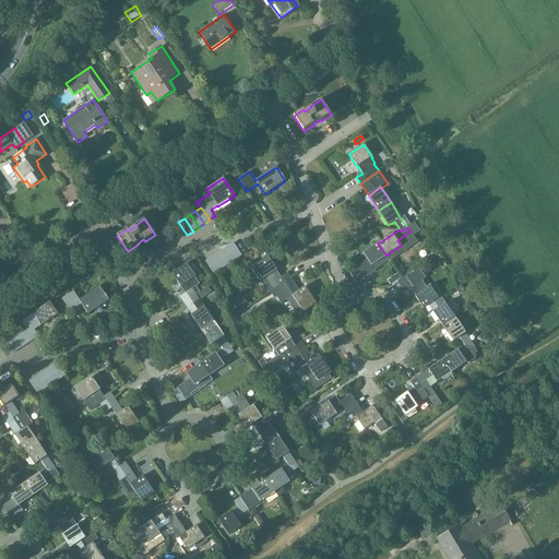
[(234,244),(228,247),(236,260),(241,256),(234,244)]
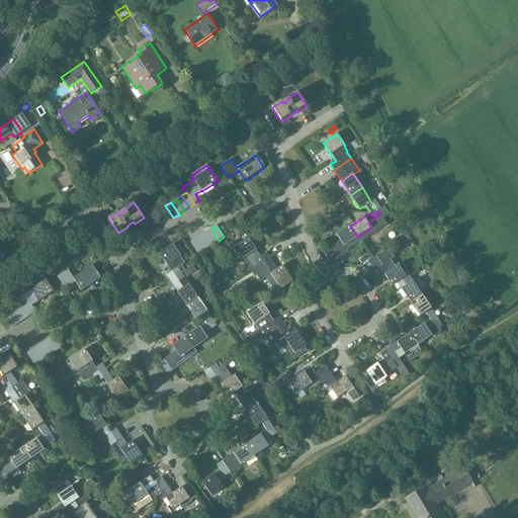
[(239,234),(244,231),(240,226),(236,228),(239,234)]
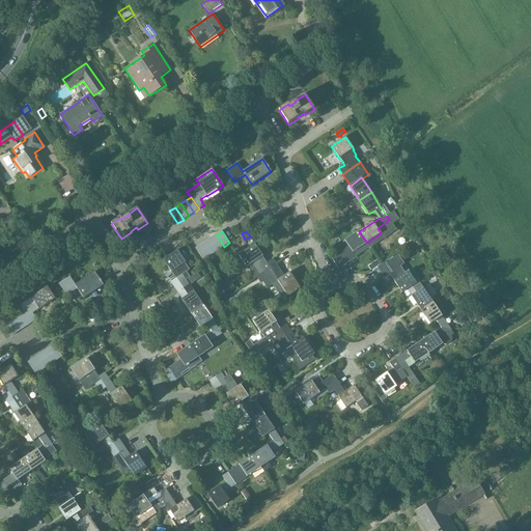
[(344,241),(348,247),(337,254),(345,266),(350,262),(351,262),(357,258),(356,257),(369,247),(367,243),(359,231),(355,233),(353,235),(344,241)]
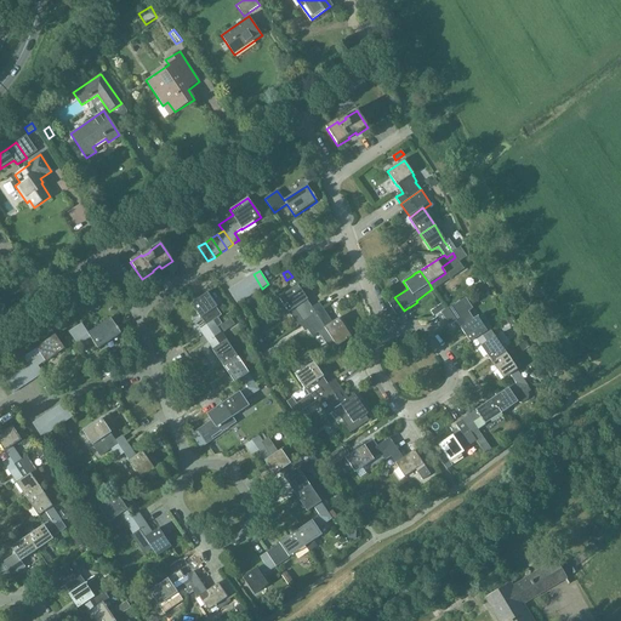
[(254,274),(246,279),(256,292),(262,289),(254,274)]
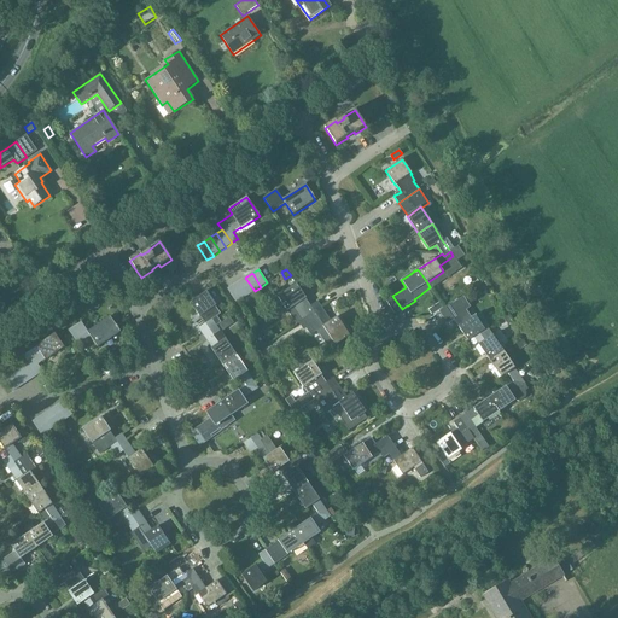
[(245,278),(239,281),(249,295),(255,291),(245,278)]
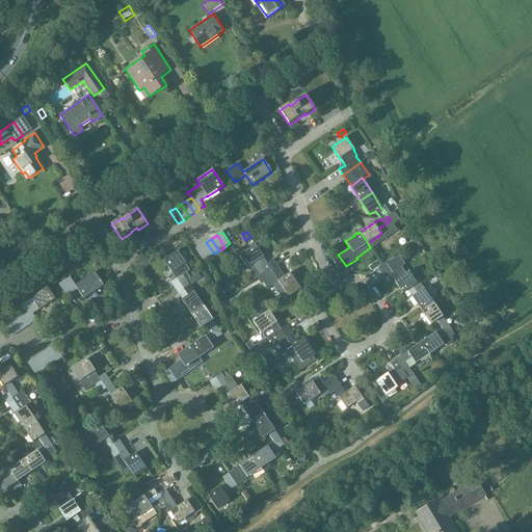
[(206,242),(202,246),(209,258),(214,254),(206,242)]
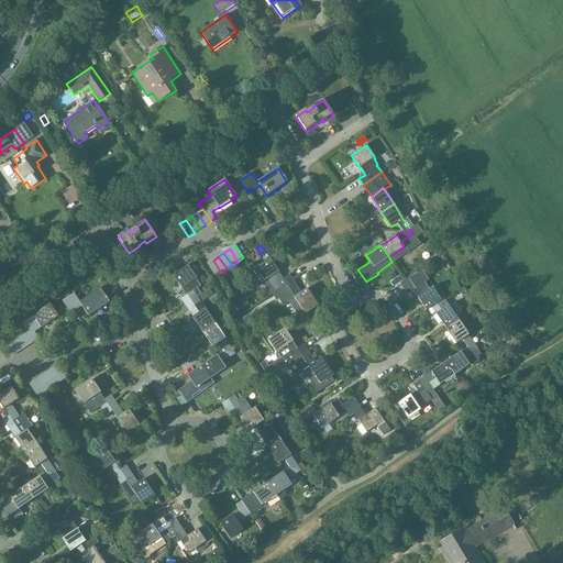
[(275,293),(277,291),(293,282),(289,276),(289,275),(283,279),(278,273),(279,272),(275,266),(273,264),(271,260),(253,272),(261,284),(266,280),(275,293)]
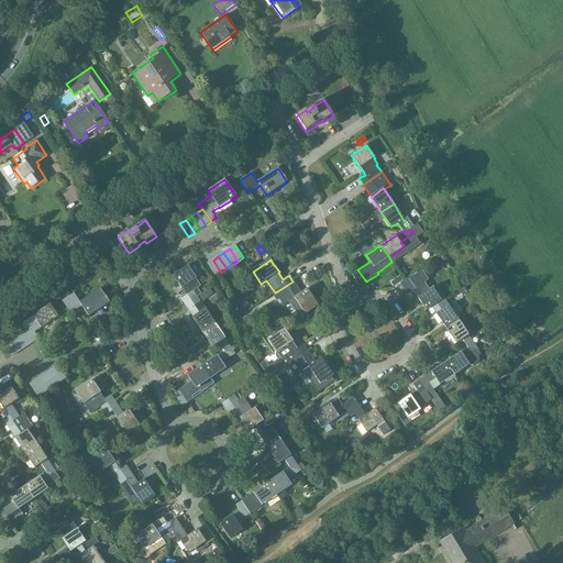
[(221,273),(213,261),(207,264),(216,276),(221,273)]
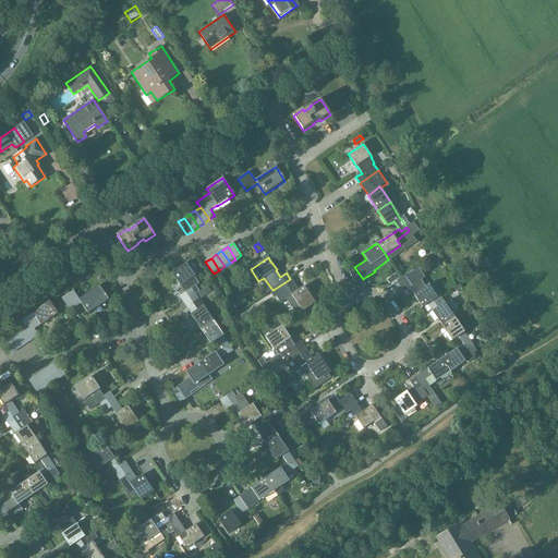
[(180,287),(181,287),(185,292),(180,296),(183,303),(195,294),(186,281),(195,276),(186,264),(171,274),(180,287)]
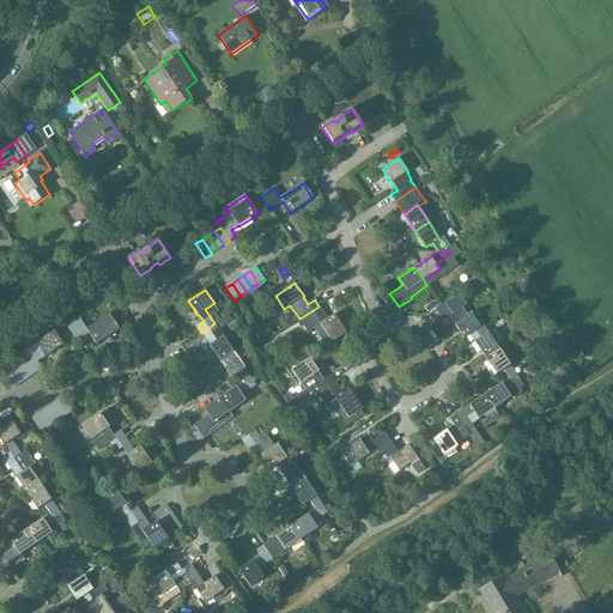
[(389,293),(383,298),(392,311),(399,307),(389,293)]
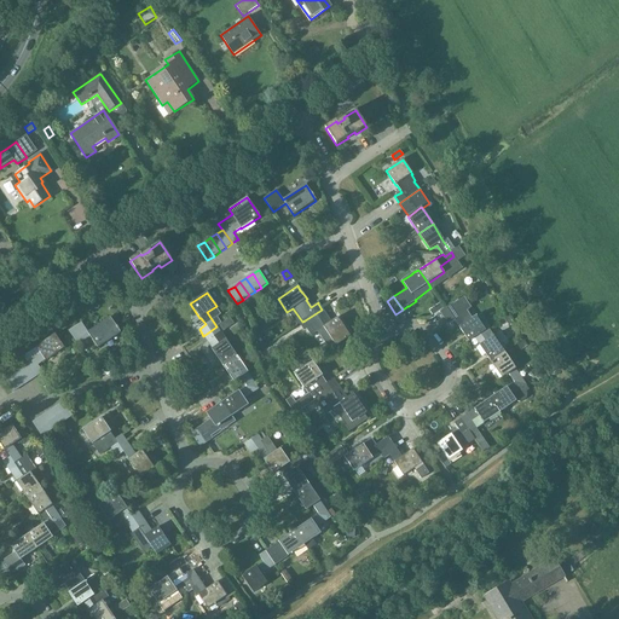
[(455,320),(460,328),(467,323),(473,319),(467,311),(470,308),(464,298),(455,304),(453,304),(444,310),(440,312),(449,325),(455,320)]
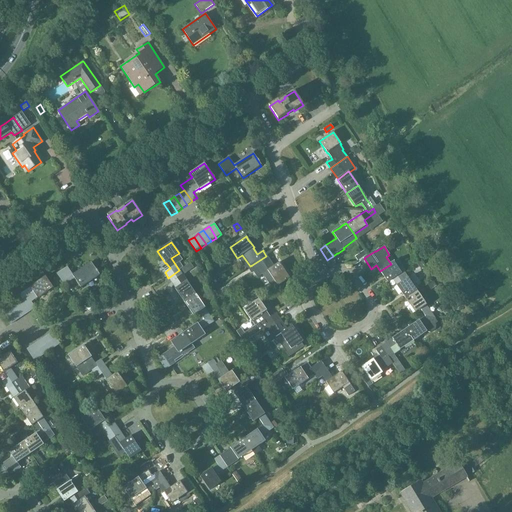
[(358,262),(364,258),(367,256),(364,250),(355,257),(358,262)]
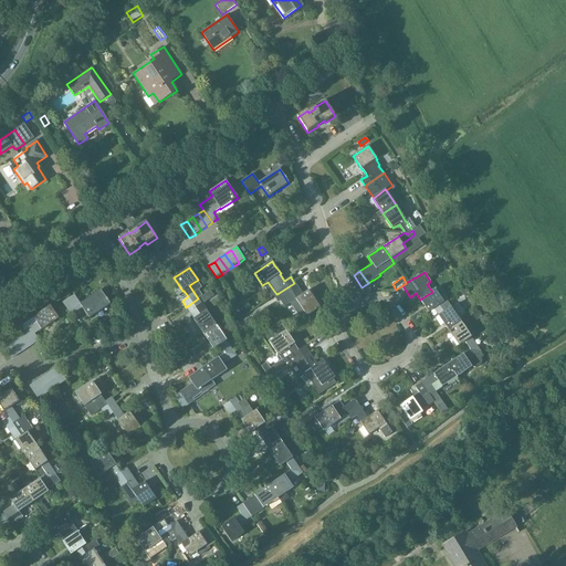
[(283,300),(285,297),(289,304),(291,303),(301,316),(305,313),(307,316),(321,307),(308,291),(303,294),(294,283),(279,293),(283,300)]
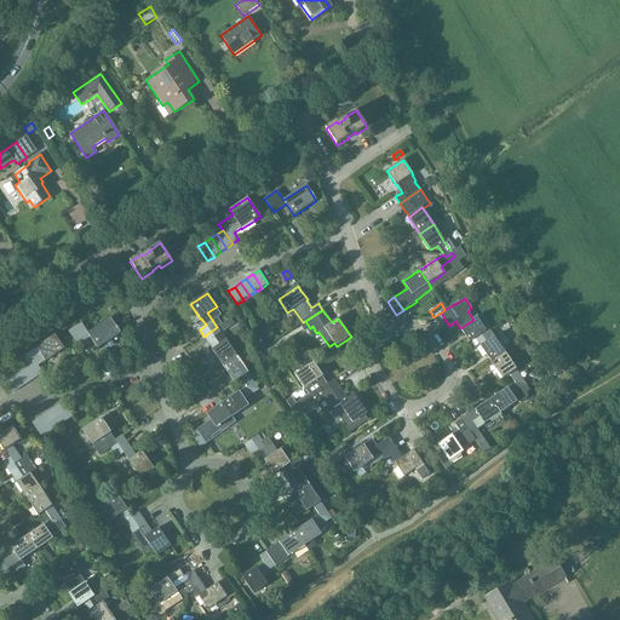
[(69,332),(78,345),(90,337),(98,349),(121,334),(110,317),(87,333),(81,323),(69,332)]
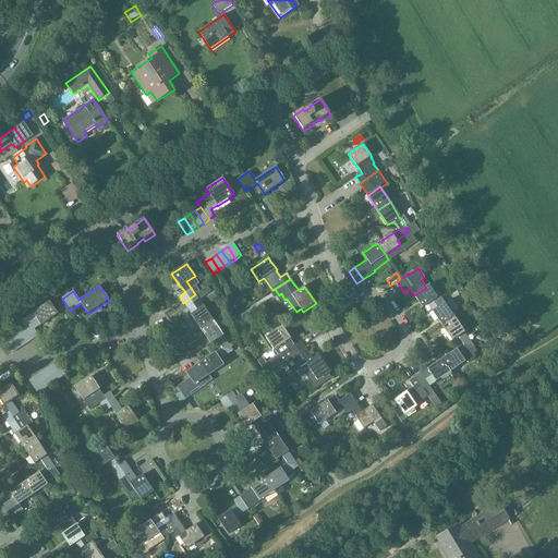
[(423,308),(428,304),(437,298),(428,286),(426,288),(421,291),(414,295),(423,308)]
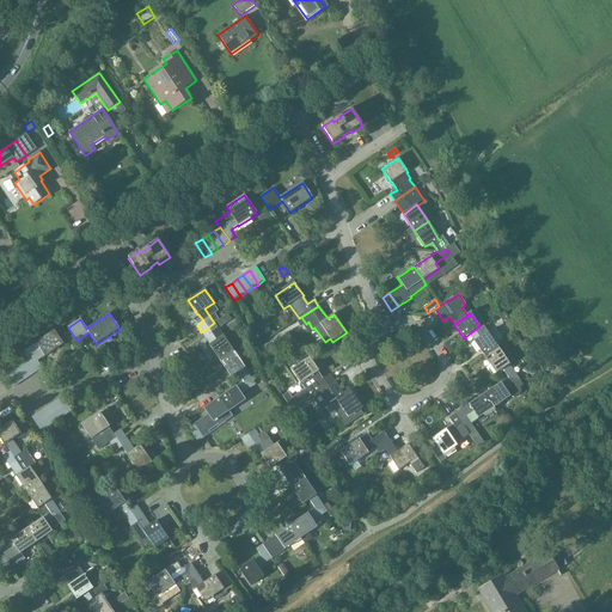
[(209,346),(220,362),(234,353),(222,336),(216,341),(212,334),(219,329),(214,323),(201,332),(210,346),(209,346)]
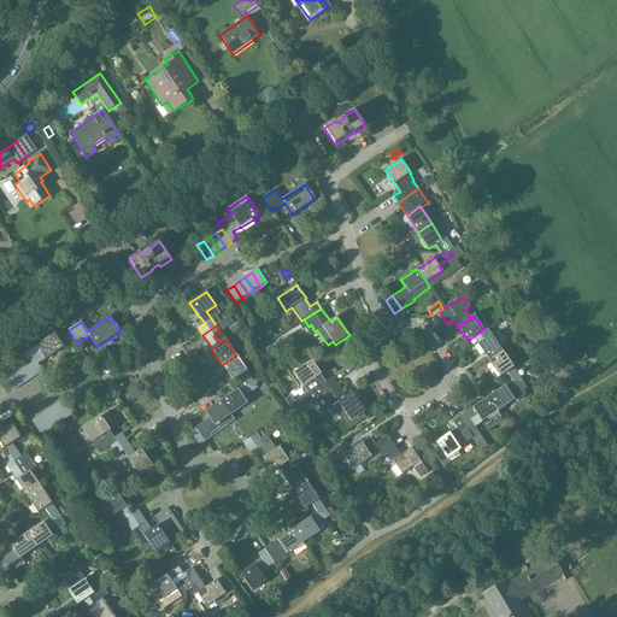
[(477,345),(489,360),(503,352),(492,335),(489,336),(483,329),(474,336),(479,344),(477,345)]
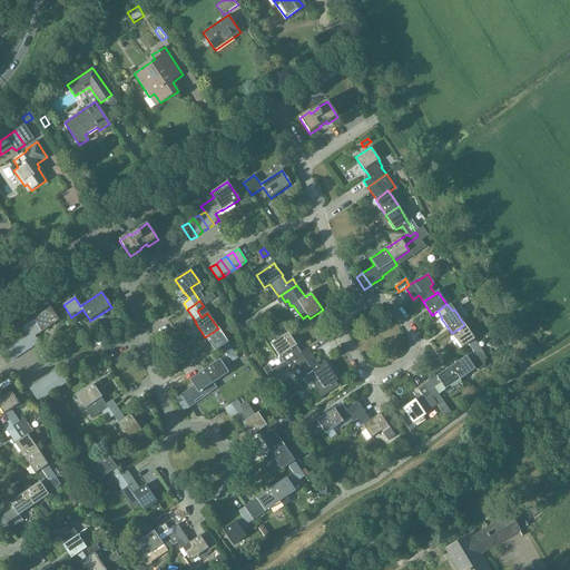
[(32,320),(21,328),(25,334),(33,346),(39,343),(35,336),(41,332),(42,333),(59,321),(50,307),(32,320)]
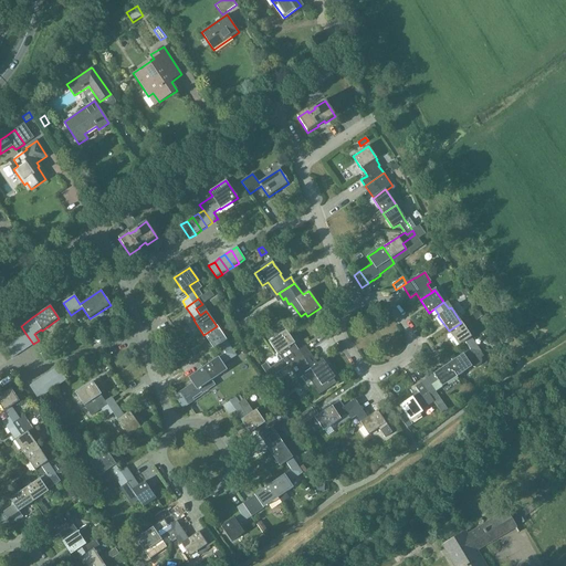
[(479,312),(472,315),(477,322),(483,317),(479,312)]
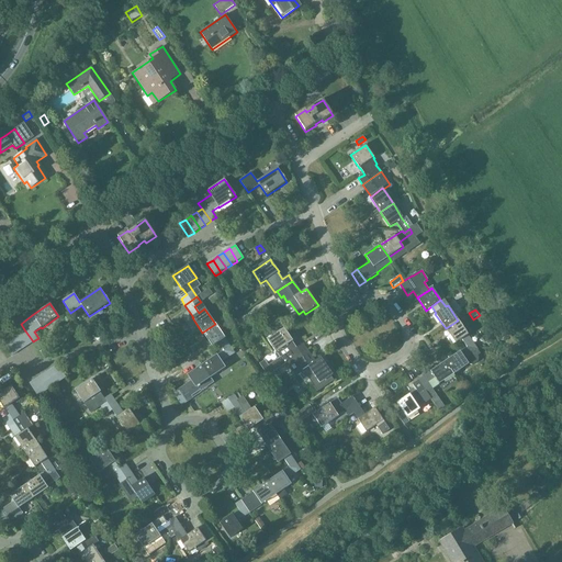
[(288,315),(277,323),(280,328),(291,321),(288,315)]
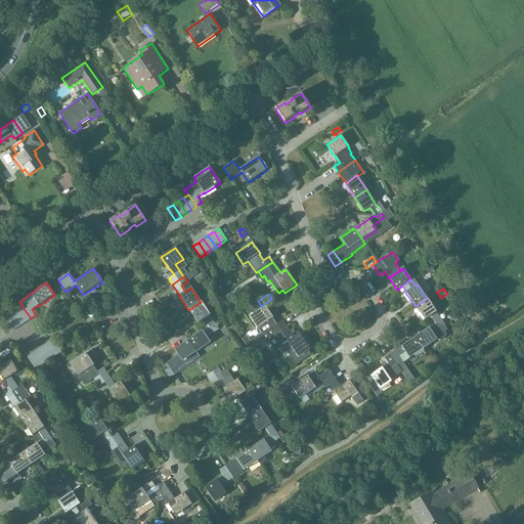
[(425,320),(430,316),(436,324),(437,326),(442,322),(436,312),(427,299),(416,306),(425,320)]
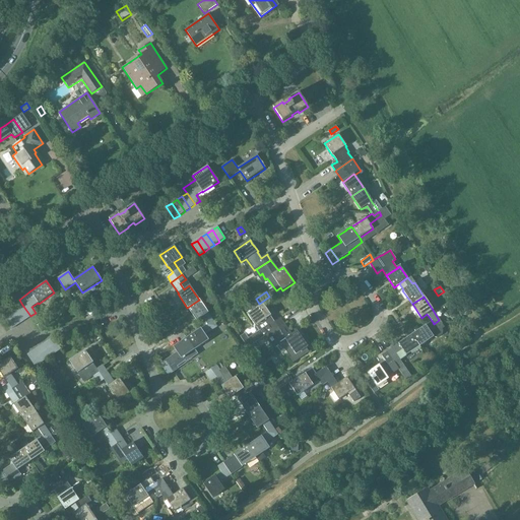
[(207,325),(208,325),(209,327),(214,323),(207,313),(208,313),(199,300),(187,308),(197,321),(202,318),(207,325)]
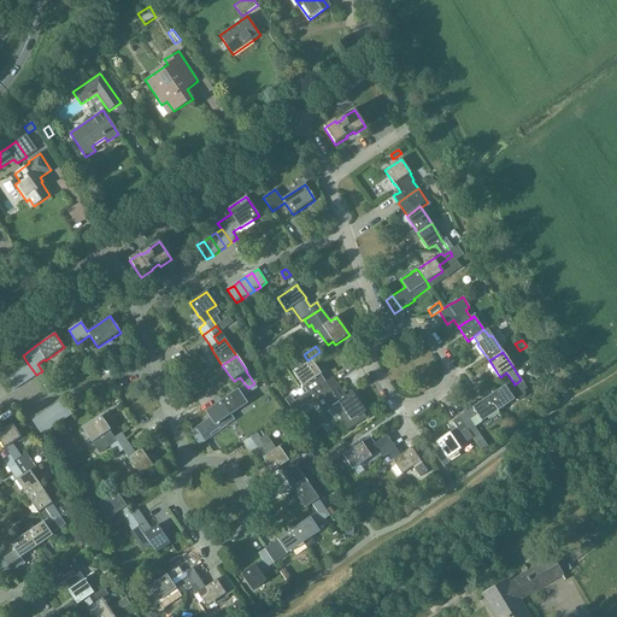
[(313,380),(323,394),(336,385),(333,378),(325,382),(321,375),(322,375),(312,360),(293,374),(303,387),(313,380)]
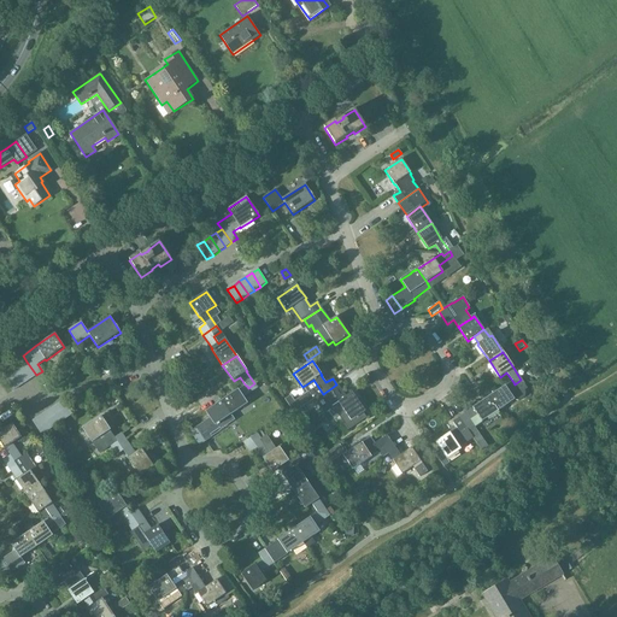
[(27,362),(21,365),(30,380),(36,375),(27,362)]
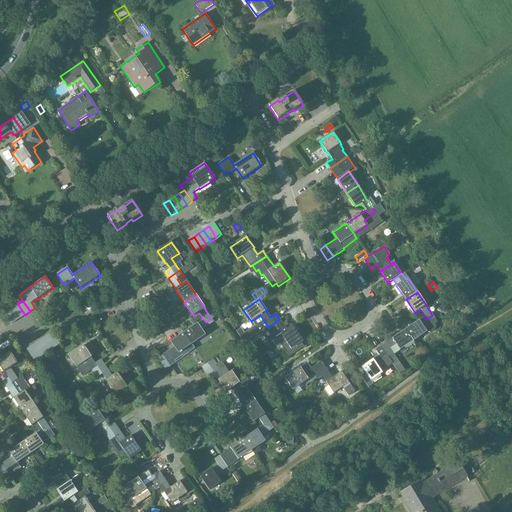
[(17,303),(12,306),(20,318),(25,315),(17,303)]
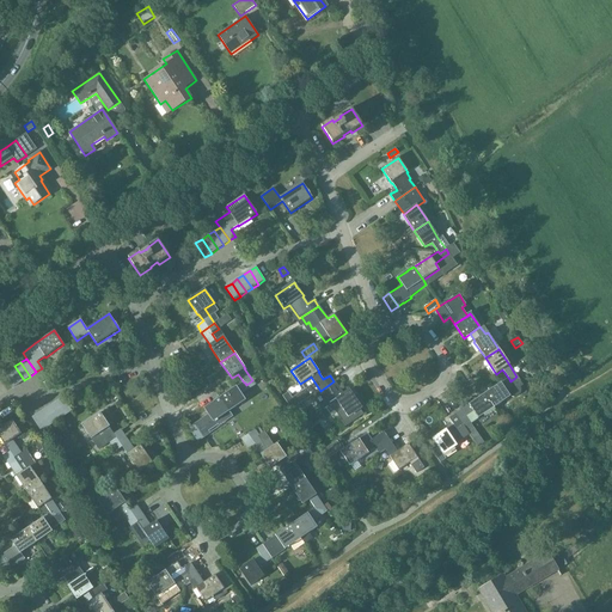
[(14,366),(8,371),(18,384),(24,380),(14,366)]
